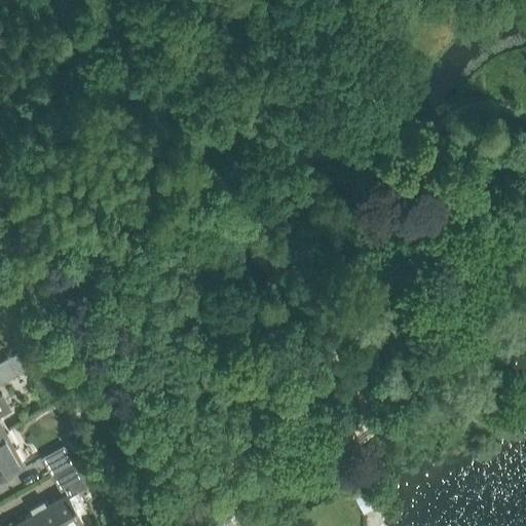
[(0,360),(0,381),(27,367),(17,350),(0,360)]
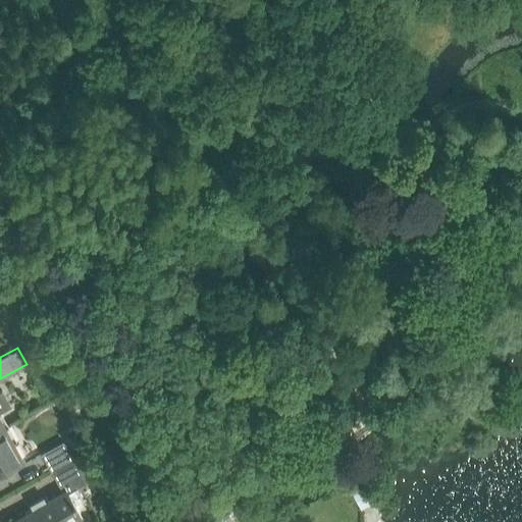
[(0,429),(4,427),(0,418),(0,411),(11,406),(1,388),(0,389),(0,429)]
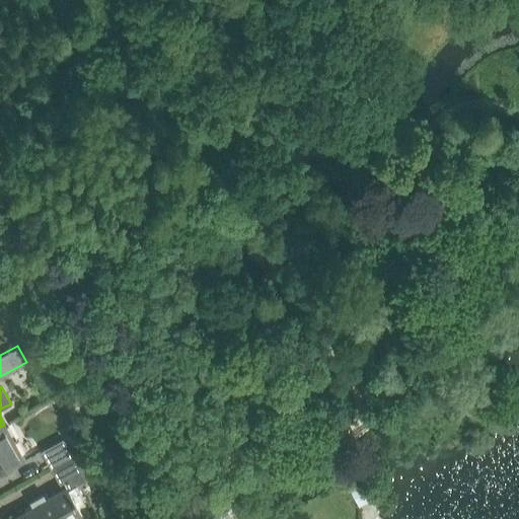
[(4,425),(0,427),(0,466),(21,454),(4,425)]
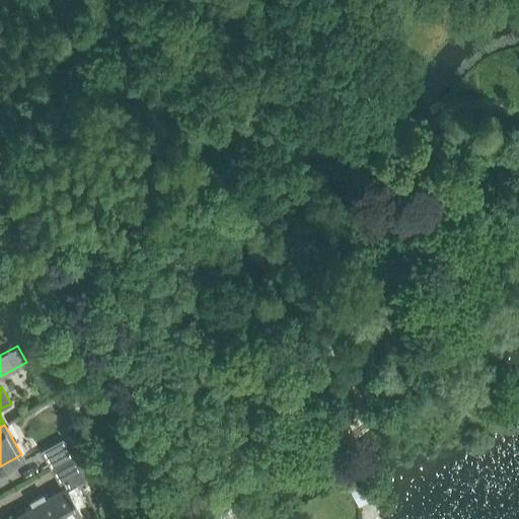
[(51,468),(71,456),(63,441),(42,452),(51,468)]
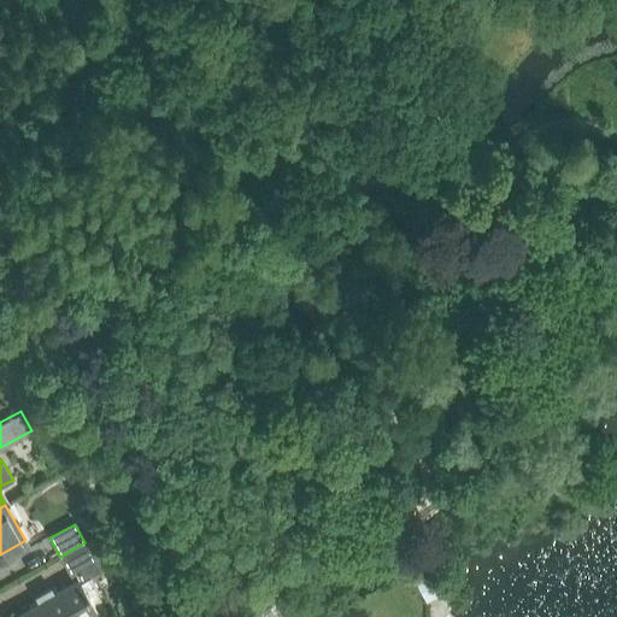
[(84,542),(60,557),(74,582),(78,580),(80,583),(101,571),(84,542)]
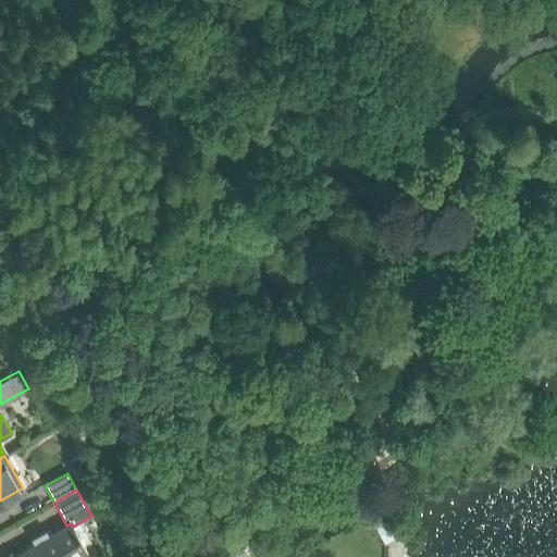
[(386,543),(401,533),(385,504),(369,515),(385,544),(386,543)]
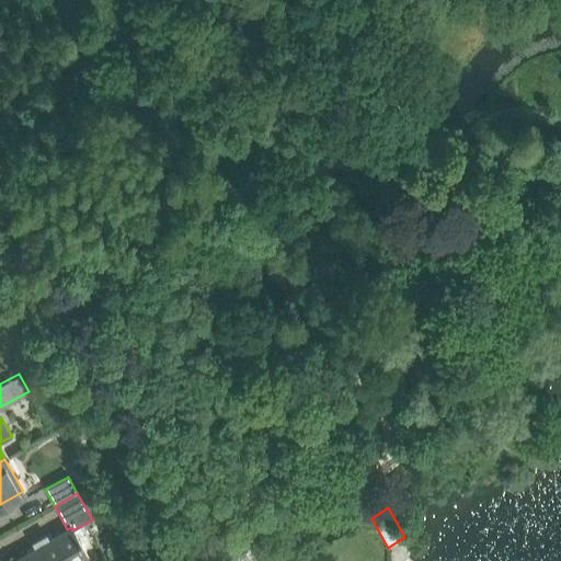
[(71,527),(67,529),(26,552),(10,560),(81,560),(88,558),(72,530),(71,527)]
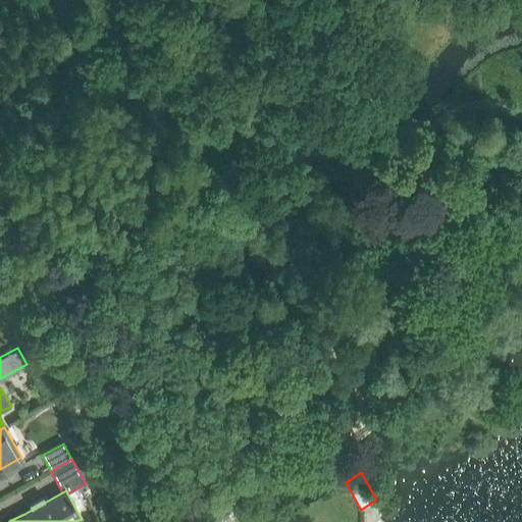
[(261,521),(247,494),(229,503),(239,521),(261,521)]
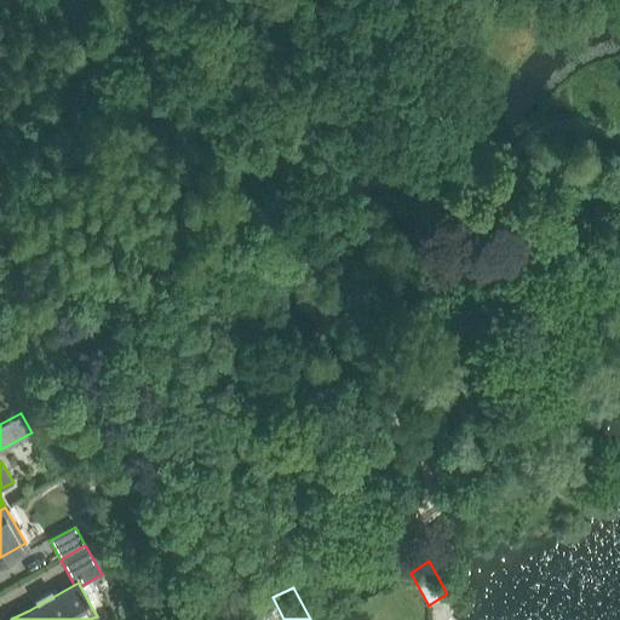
[(267,619),(265,616),(274,613),(267,601),(236,615),(237,619),(267,619)]
